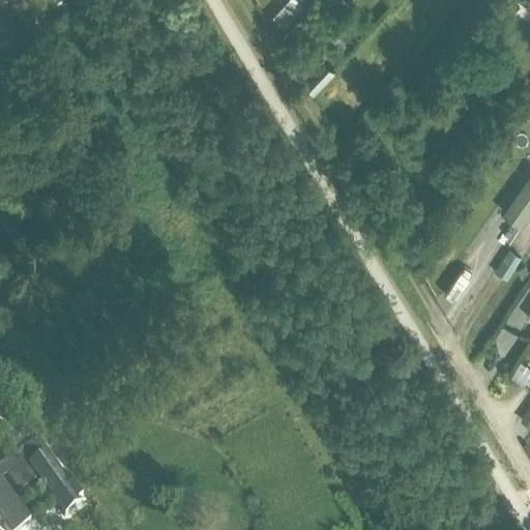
[(288,0),(272,18),(284,29),(311,0),(288,0)]
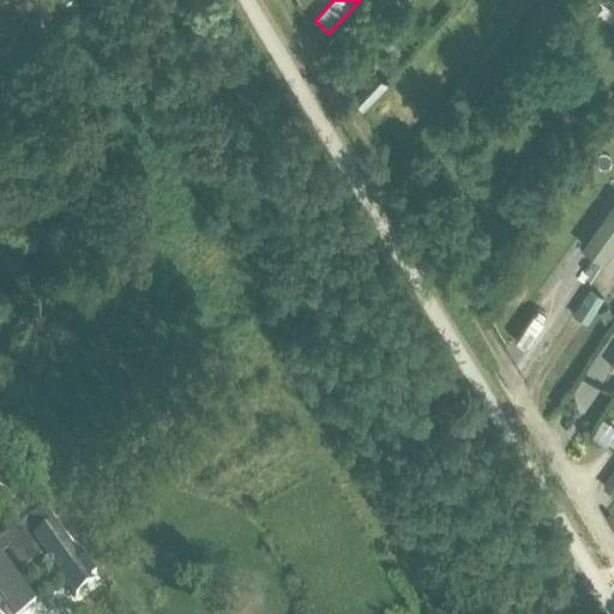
[(613,0),(597,0),(613,11),(613,0)]
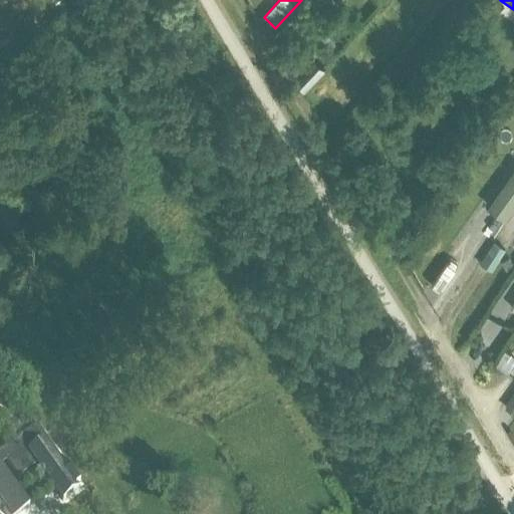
[(310,59),(293,77),(303,92),(322,70),(310,59)]
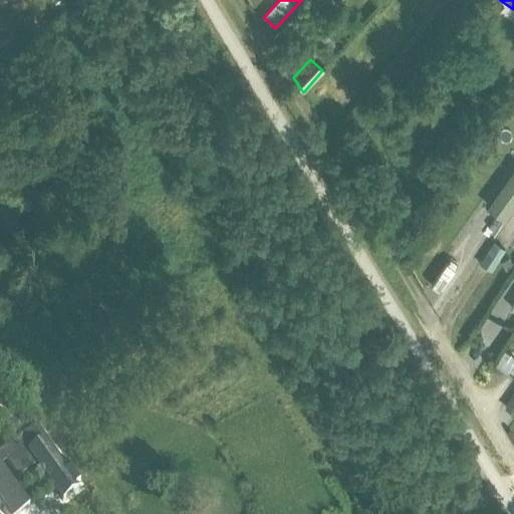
[(513,168),(487,207),(506,220),(513,209),(513,168)]
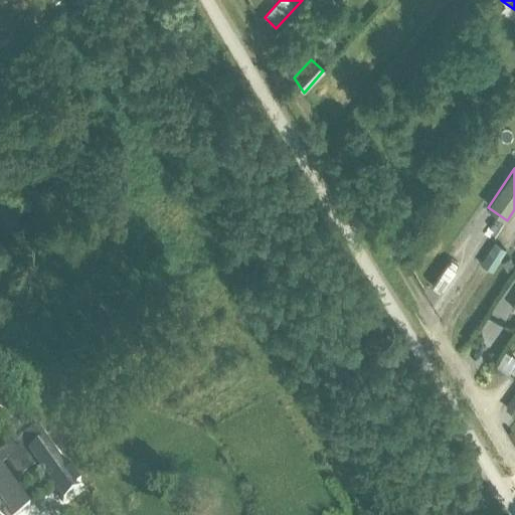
[(491,222),(477,213),(459,238),(473,247),(491,222)]
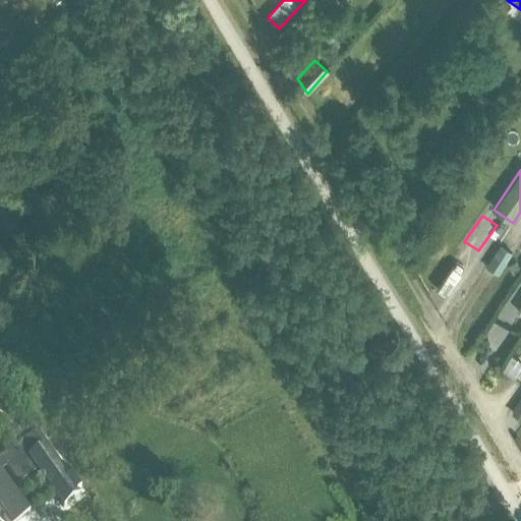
[(501,246),(486,268),(499,277),(513,254),(501,246)]
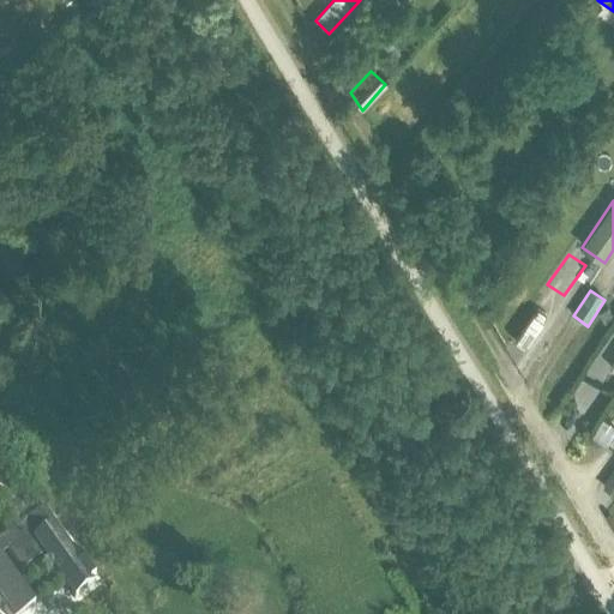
[(602,422),(591,439),(607,449),(613,437),(613,429),(606,425),(602,422)]
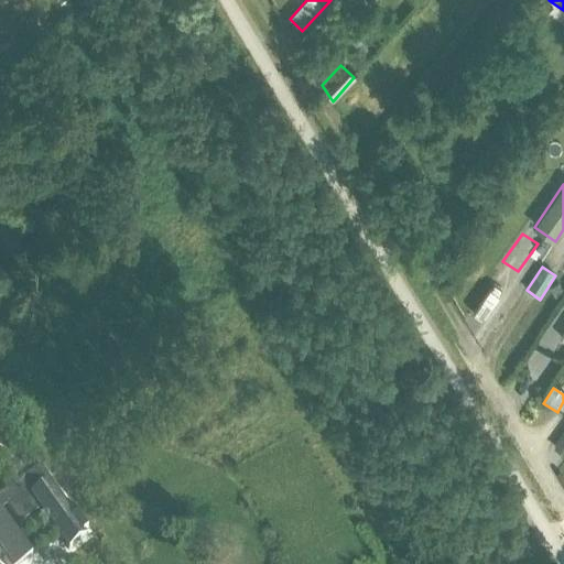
[(40,466),(0,495),(0,554),(7,563),(21,563),(32,556),(0,512),(8,507),(19,523),(40,509),(67,549),(84,537),(72,519),(76,517),(40,466)]
